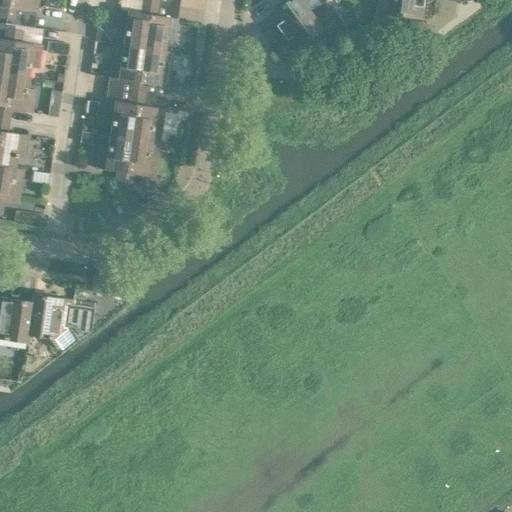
[(8,0),(0,0),(0,17),(5,19),(8,0)]
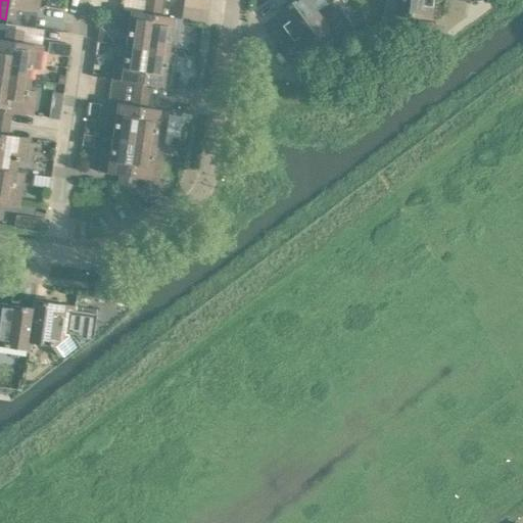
[(8,0),(5,19),(13,20),(15,8),(37,11),(38,0),(8,0)]
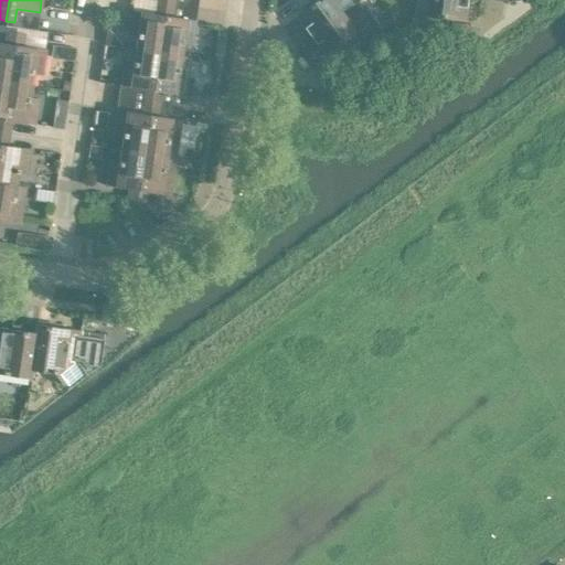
[(312,35),(344,12),(334,0),(315,0),(317,2),(298,16),(312,35)]
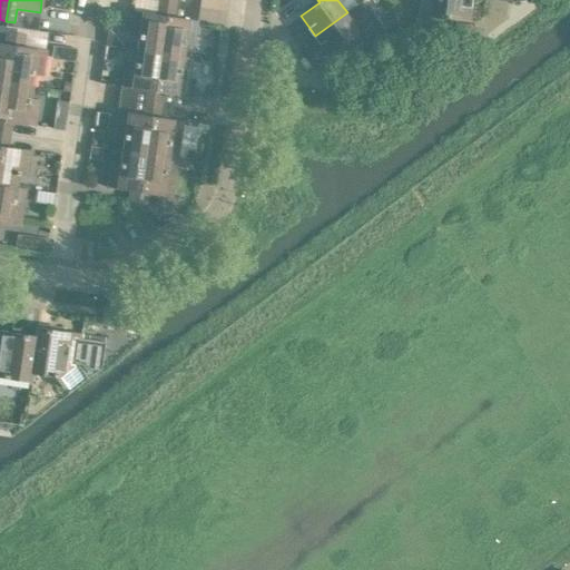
[(473,0),(433,0),(432,15),(418,12),(415,26),(445,30),(448,18),(471,21),(473,0)]
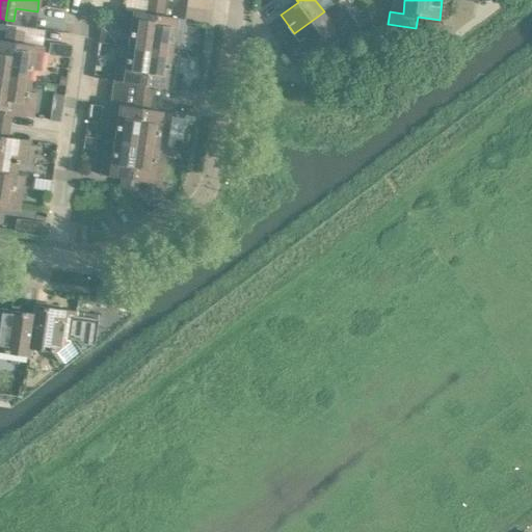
[(156,3),(148,1),(145,14),(124,9),(121,33),(129,35),(128,47),(149,50),(156,3)]
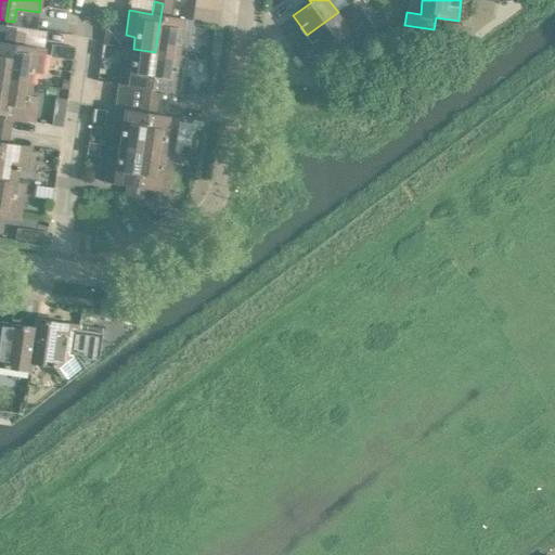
[(163,3),(155,52),(177,55),(179,43),(188,44),(192,20),(169,16),(170,4),(163,3)]
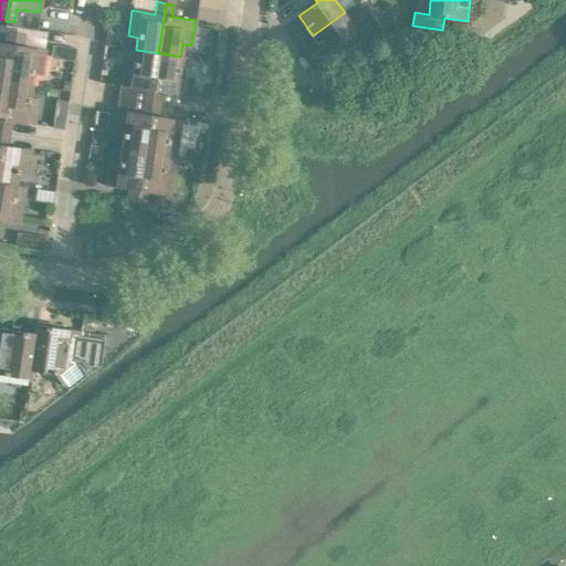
[(358,31),(345,12),(313,35),(328,55),(346,42),(354,52),(378,34),(370,23),(358,31)]
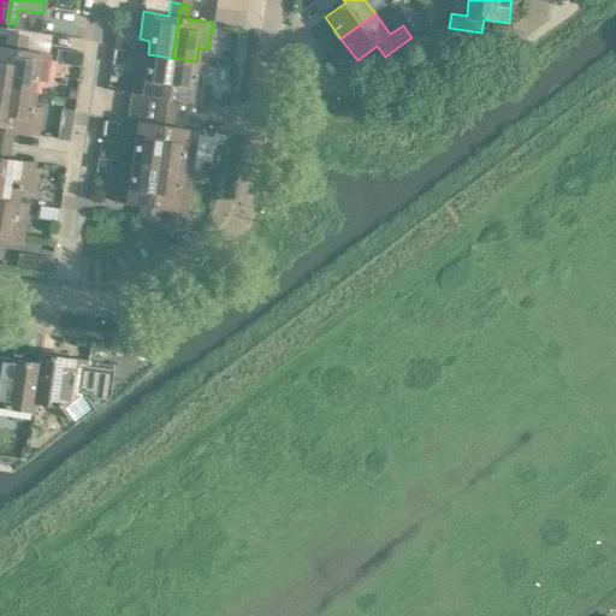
[(0,88),(9,89),(17,35),(7,34),(5,47),(0,46),(0,88)]
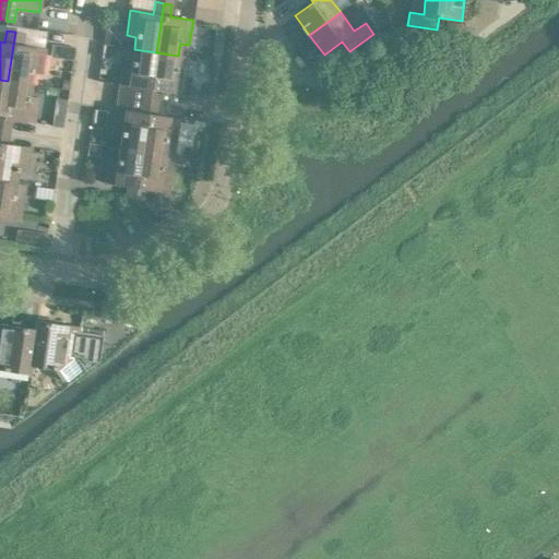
[(24,33),(15,32),(8,81),(31,85),(32,73),(42,74),(45,49),(22,46),(24,33)]
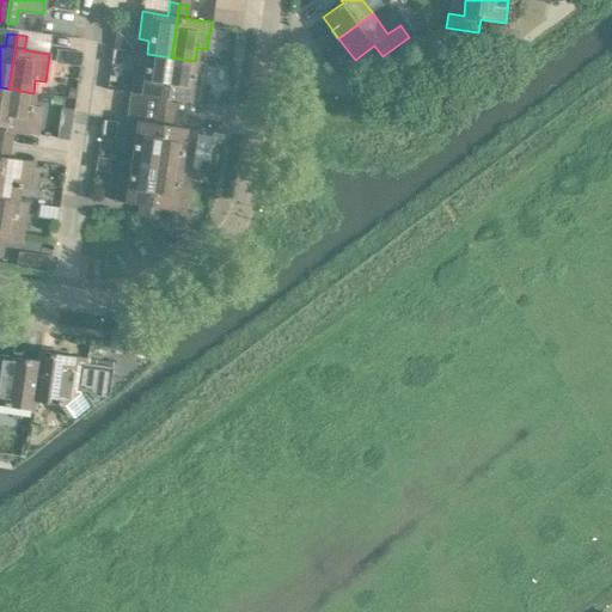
[(171,57),(147,54),(145,67),(135,65),(130,92),(155,96),(154,110),(163,111),(171,57)]
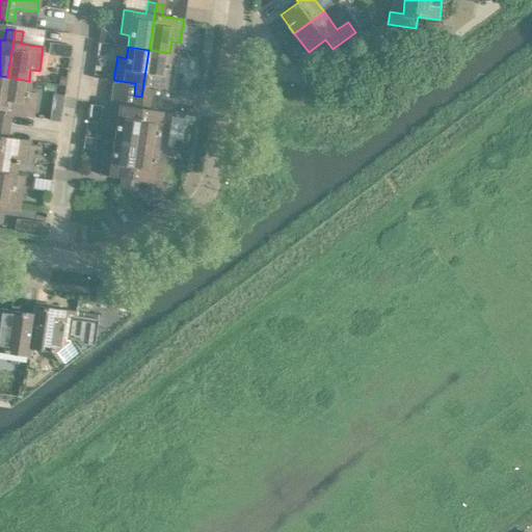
[(149,50),(141,97),(150,98),(152,86),(174,89),(179,54),(169,53),(149,50)]
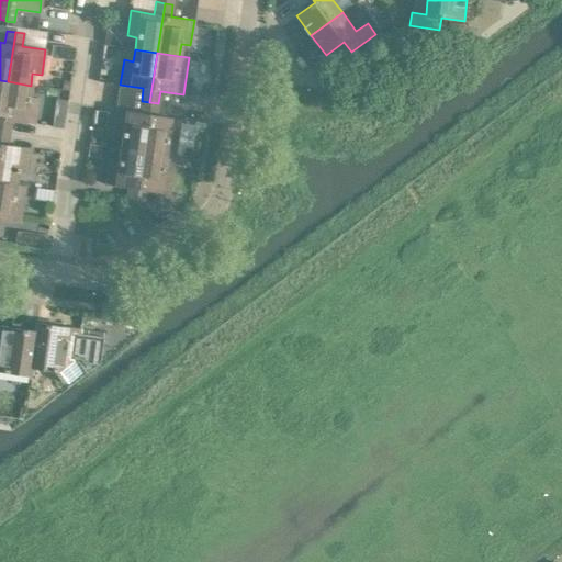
[(31,86),(8,81),(0,132),(10,133),(11,121),(34,124),(38,99),(29,98),(31,86)]
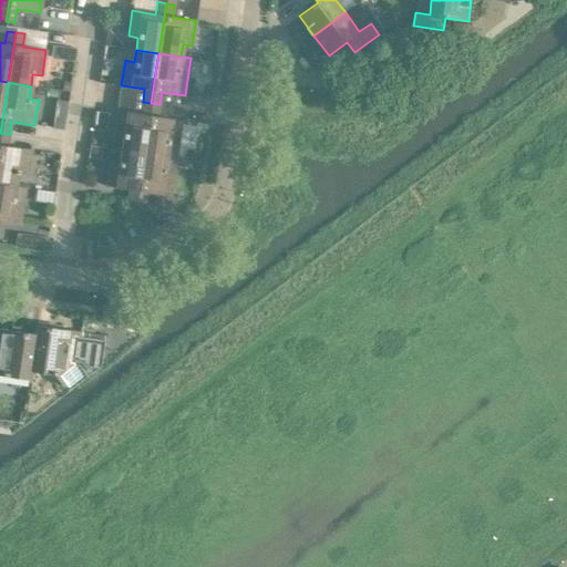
[(151,103),(143,102),(141,114),(117,111),(113,136),(123,137),(121,150),(144,153),(151,103)]
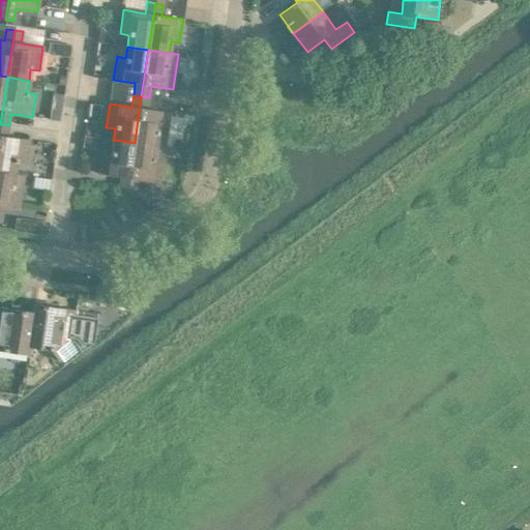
[(141,96),(135,143),(165,147),(170,112),(148,109),(149,97),(141,96)]
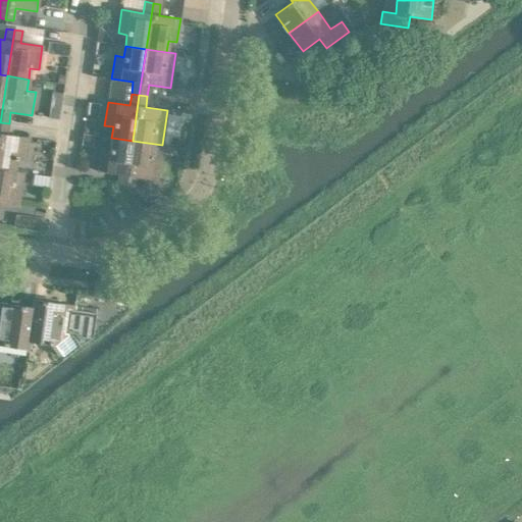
[(9,123),(0,122),(0,123),(0,168),(15,171),(16,160),(24,161),(29,138),(7,135),(9,123)]
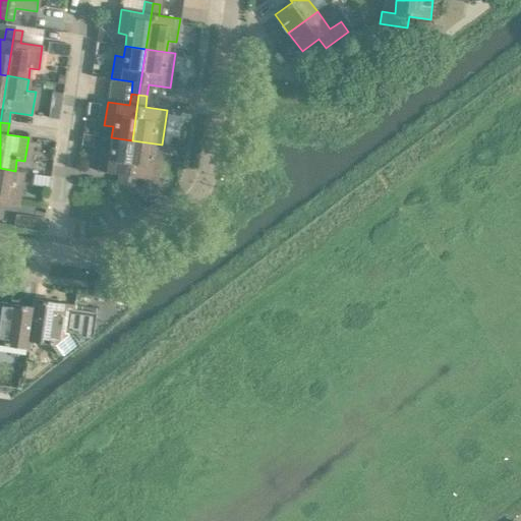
[(132,140),(111,137),(110,149),(101,148),(98,171),(119,174),(117,185),(125,186),(132,140)]
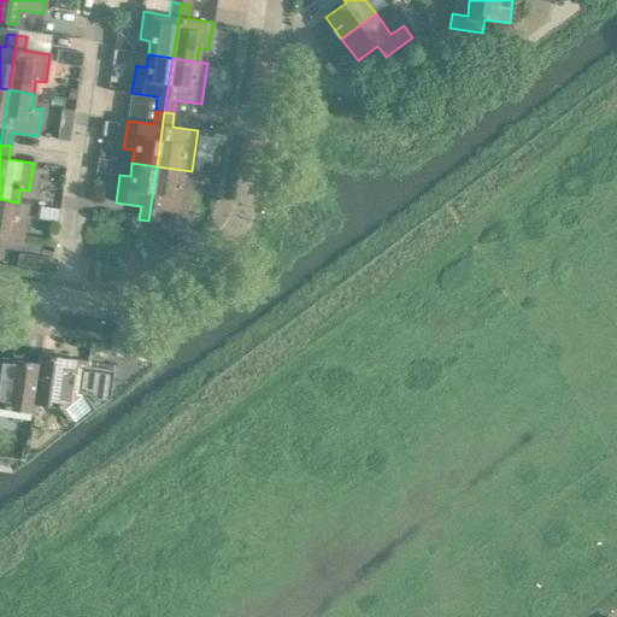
[(157,166),(148,221),(183,227),(192,171),(157,166)]
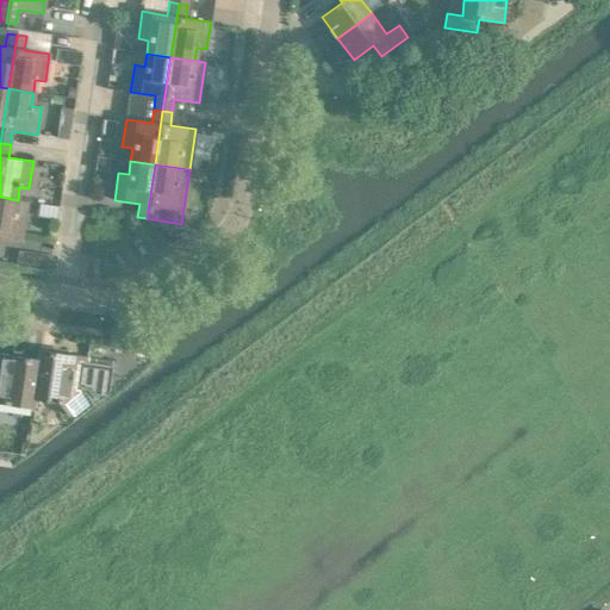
[(18,200),(0,197),(0,238),(22,242),(25,215),(16,213),(18,200)]
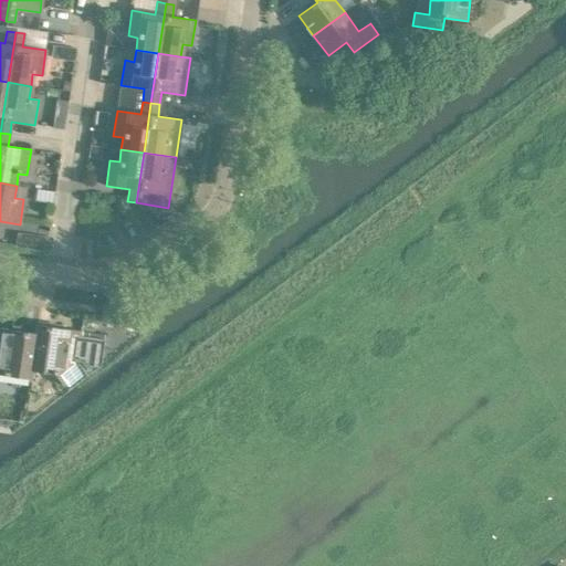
[(35,325),(34,333),(34,334),(30,369),(30,370),(51,373),(62,386),(66,387),(84,374),(86,376),(101,365),(104,338),(80,336),(81,332),(35,325)]
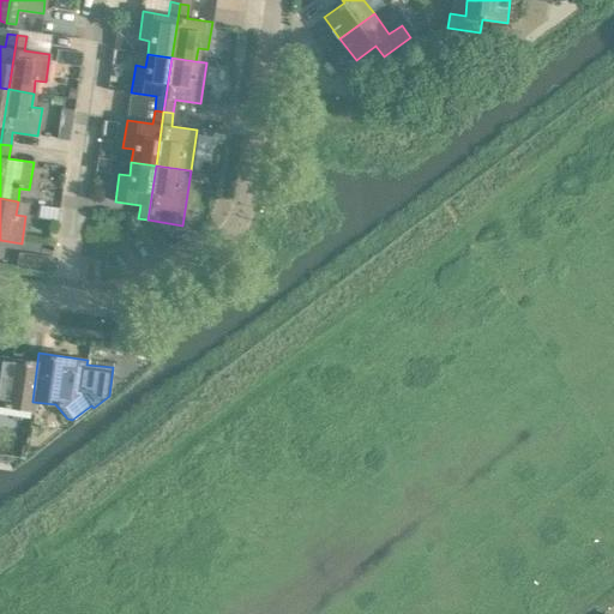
[(37,362),(37,361),(0,355),(0,405),(31,410),(32,402),(32,401),(37,362)]
